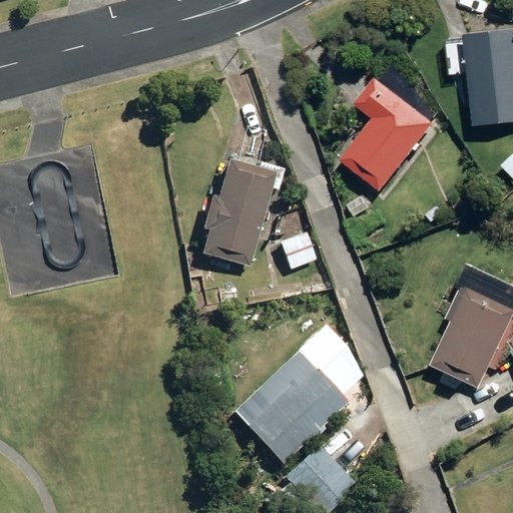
[(512,31),(463,37),(472,127),(512,123),(512,31)]
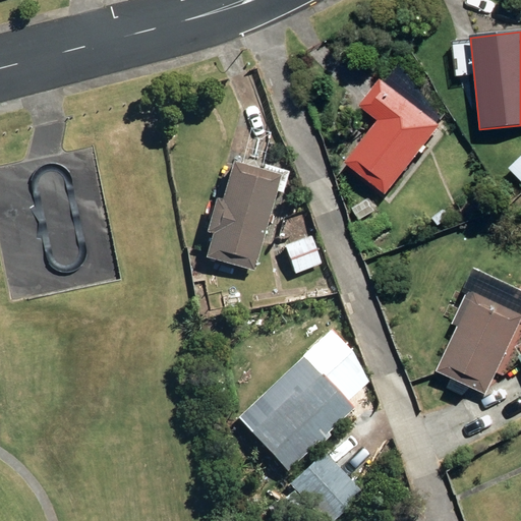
[(344,163),(384,195),(439,125),(380,78),(357,106),(377,121),(344,163)]
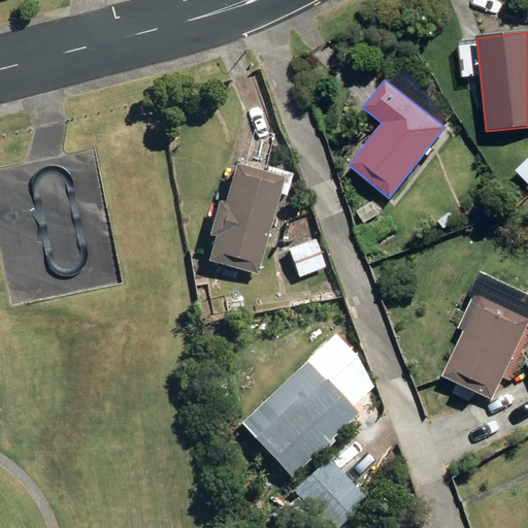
[(527,158),(516,171),(527,184),(527,158)]
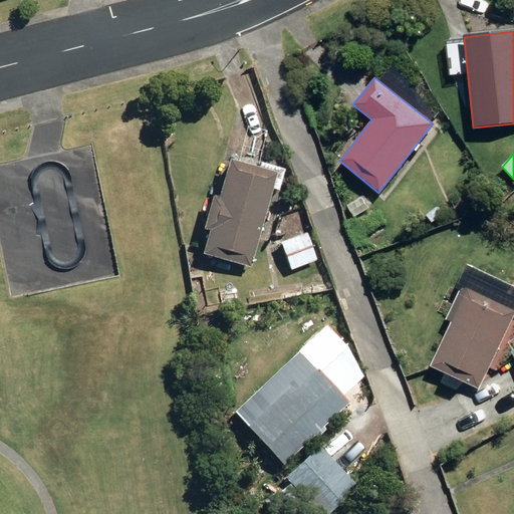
[(197,254),(246,267),(266,189),(273,190),(279,169),(257,163),(255,169),(221,160),(212,197),(206,195),(197,230),(203,231),(197,254)]
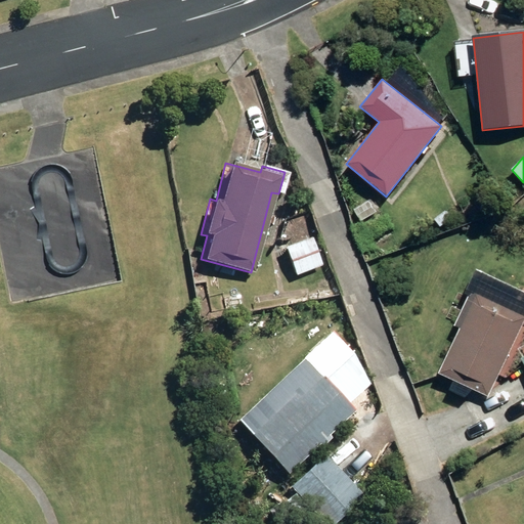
[(434,220),(440,226),(450,218),(444,212),(434,220)]
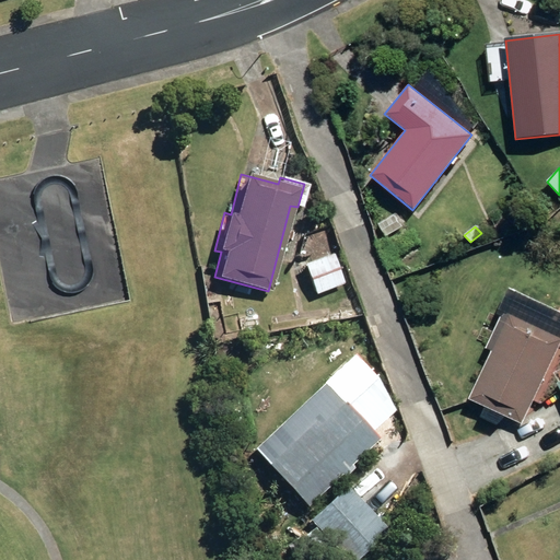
[(306,232),(308,241),(319,238),(317,230),(306,232)]
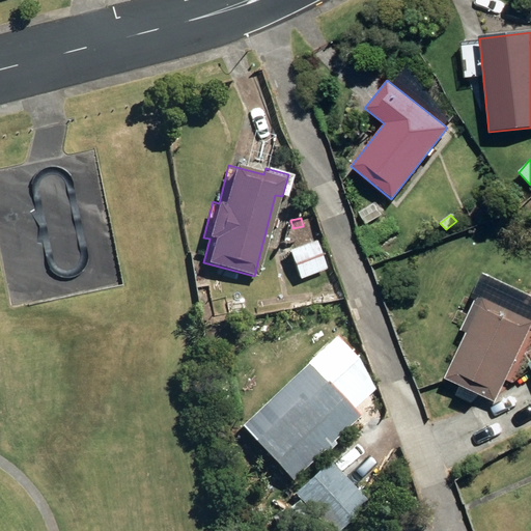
[(286,250),(297,280),(324,270),(312,241),(286,250)]
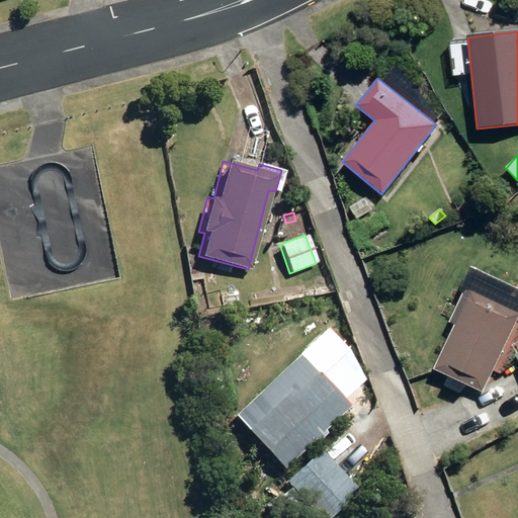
[(433,370),(483,393),(517,317),(517,313),(464,288),(448,324),(453,326),(433,370)]
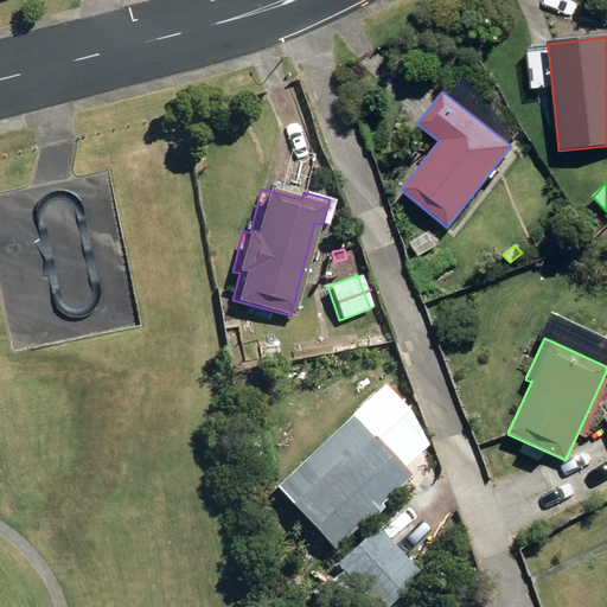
[(285,504),(326,550),(364,515),(368,518),(381,506),(377,504),(406,475),(372,440),(379,434),(359,411),(314,453),(326,465),(285,504)]
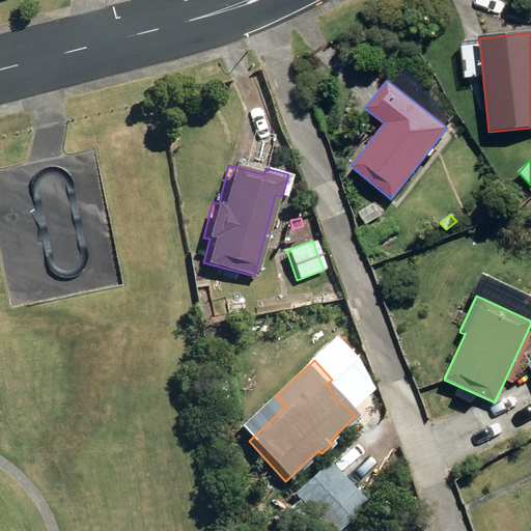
[(326,460),(292,493),(329,530),(335,530),(365,502),(326,460)]
